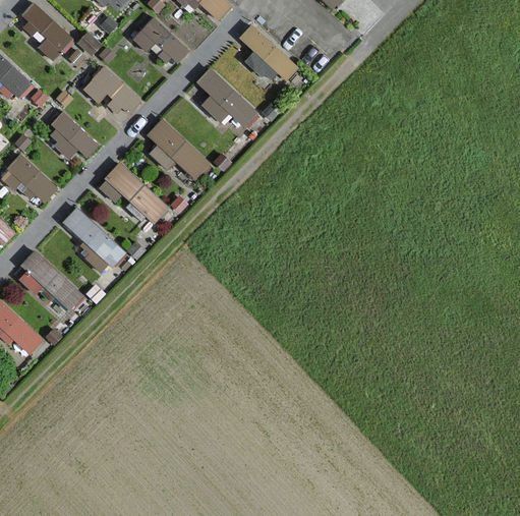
[(36,0),(15,18),(54,62),(75,44),(36,0)]
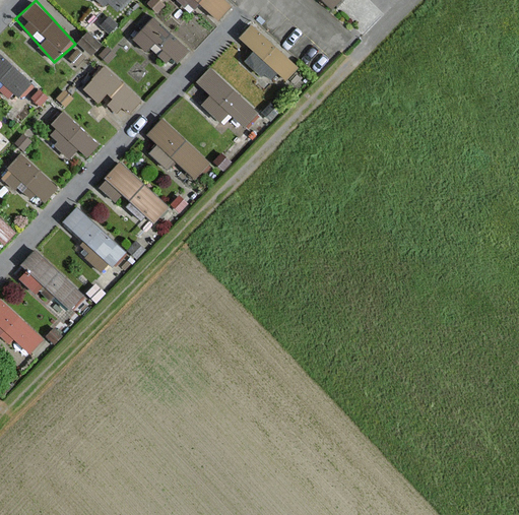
[(92,0),(117,22),(137,0),(92,0)]
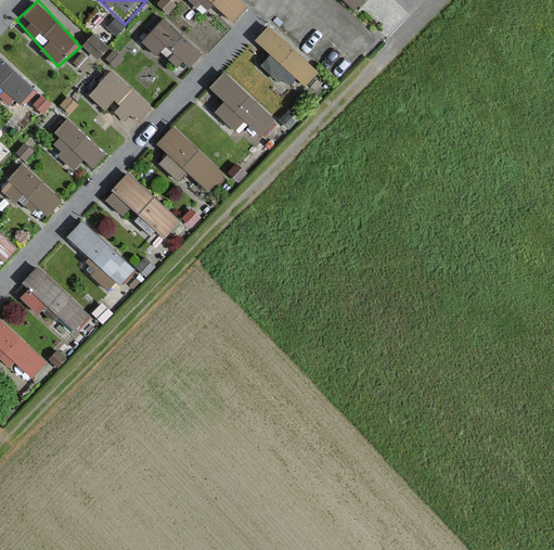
[(194,0),(229,28),(247,5),(241,0),(194,0)]
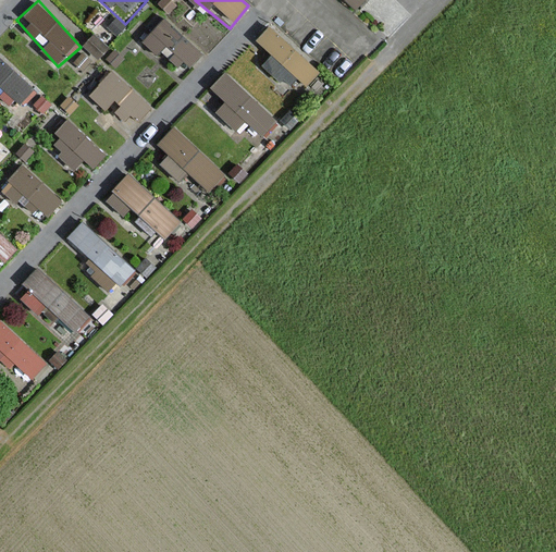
[(367,0),(341,0),(355,13),(367,0)]
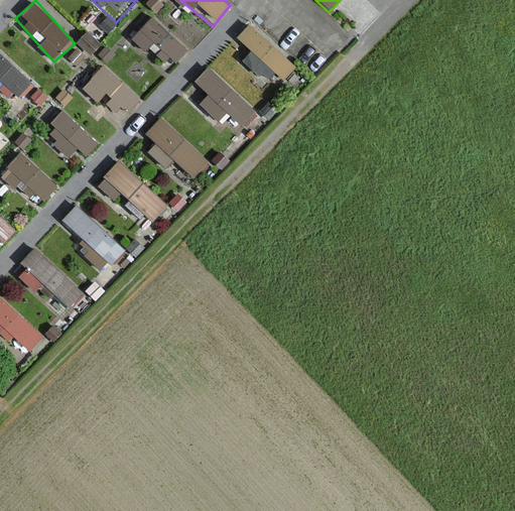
[(151,16),(132,38),(168,71),(187,49),(151,16)]
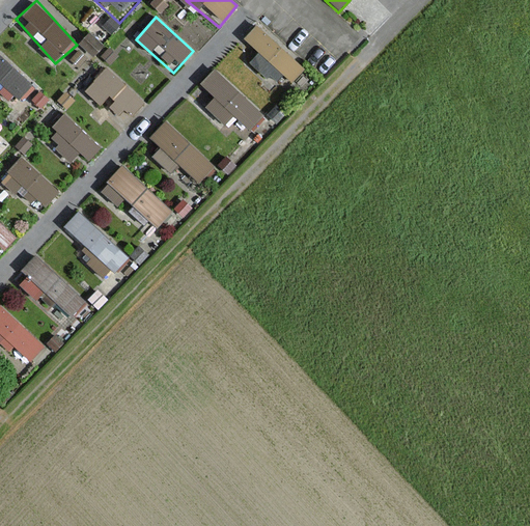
[(286,85),(302,71),(258,24),(243,37),(286,85)]
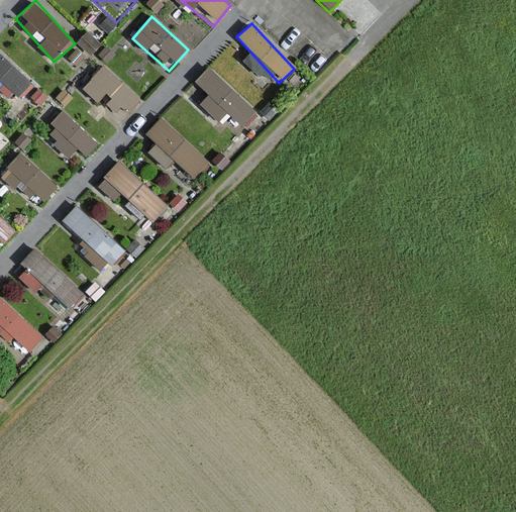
[(0,83),(17,99),(33,83),(0,52),(0,83)]
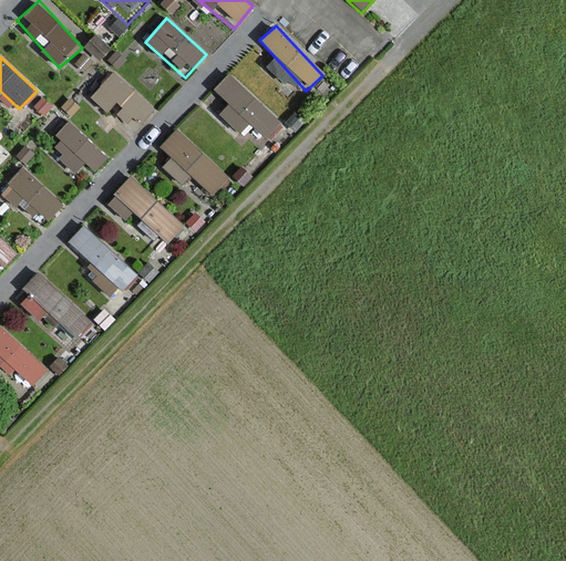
[(89,97),(130,137),(154,111),(113,72),(89,97)]
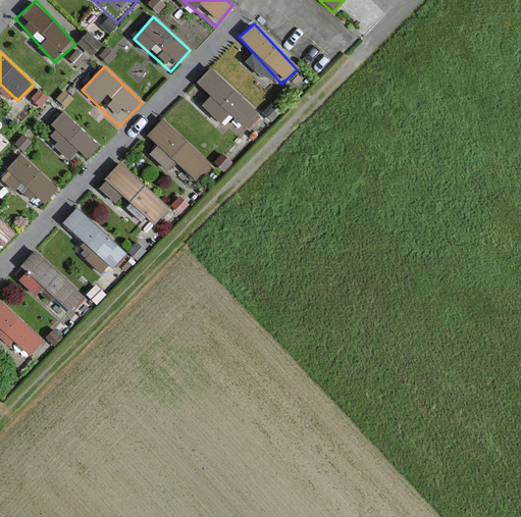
[(212,66),(196,83),(210,96),(200,106),(219,124),(229,113),(247,131),(263,114),(212,66)]
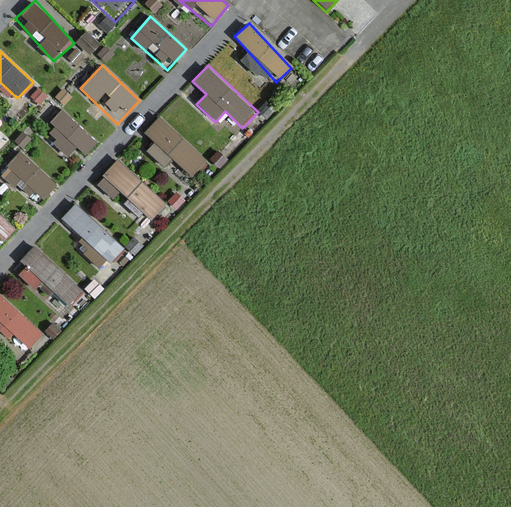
[(47,131),(80,162),(98,143),(65,113),(47,131)]
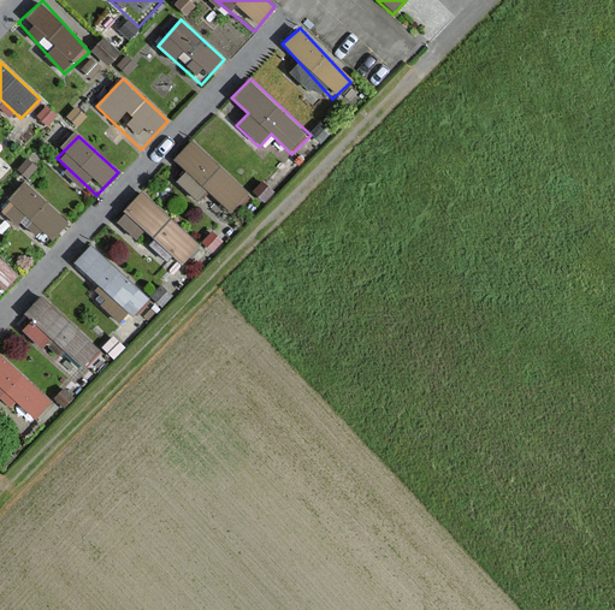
[(210,193),(231,213),(250,194),(191,140),(167,166),(203,200),(210,193)]
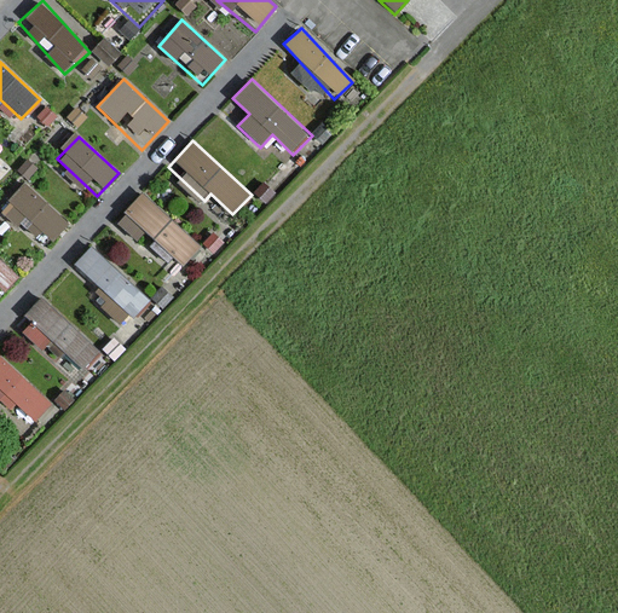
[(40,248),(67,223),(28,181),(0,208),(40,248)]
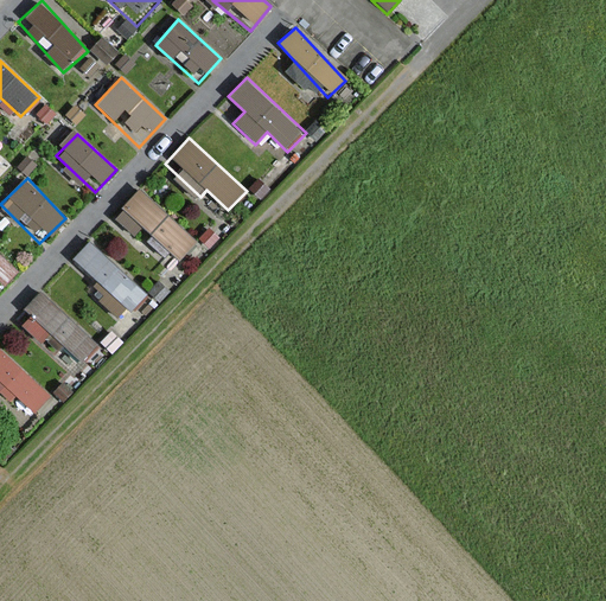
[(133,236),(141,228),(180,263),(198,243),(139,190),(113,218),(133,236)]
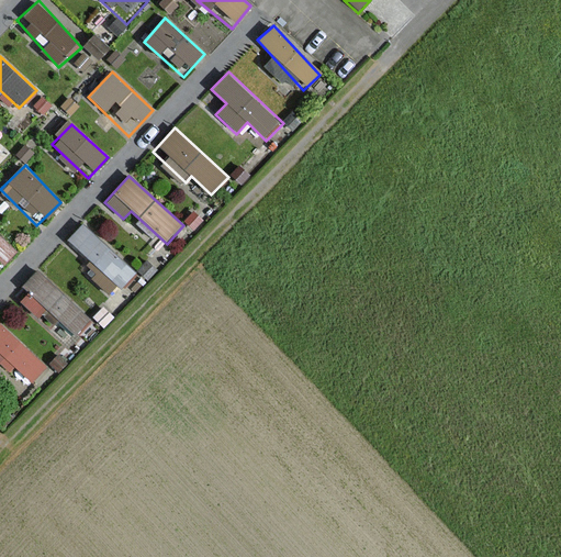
[(64,242),(113,294),(134,275),(85,222),(64,242)]
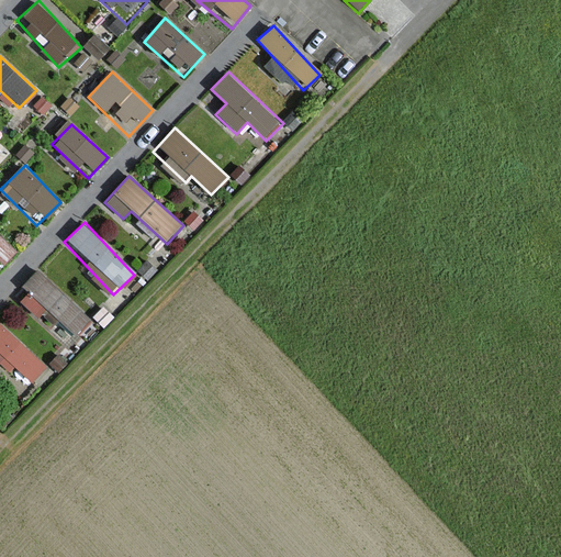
[(0,257),(6,263),(17,252),(0,235),(0,257)]
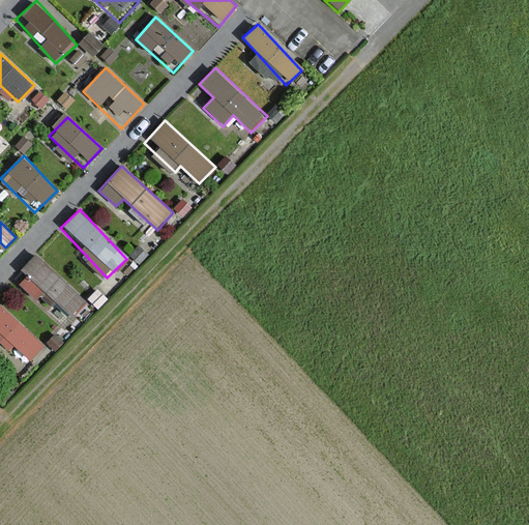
[(36,258),(15,285),(64,326),(87,300),(36,258)]
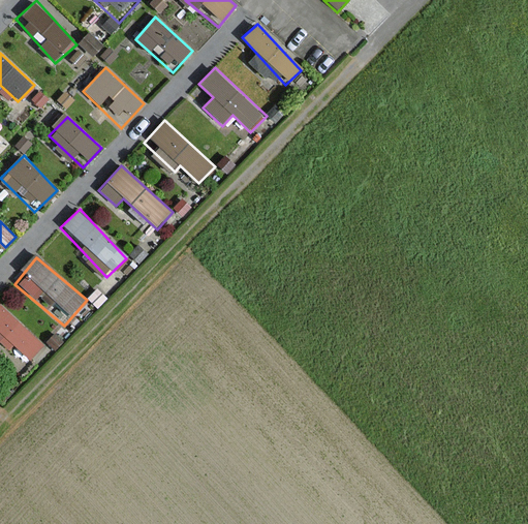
[(0,348),(8,357),(16,349),(31,363),(47,345),(0,304),(0,348)]
